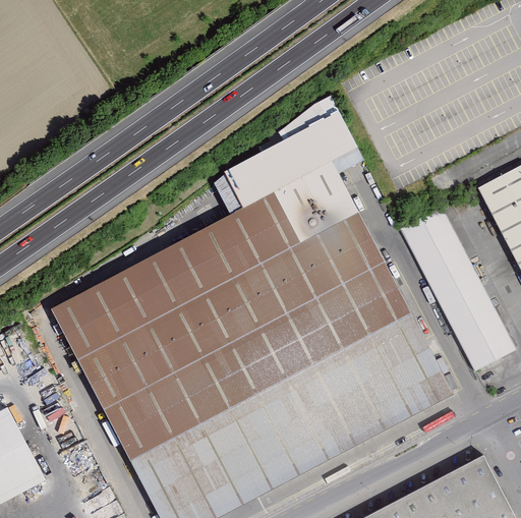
[(338,110),(223,173),(241,209),(332,163),(357,148),(338,110)]
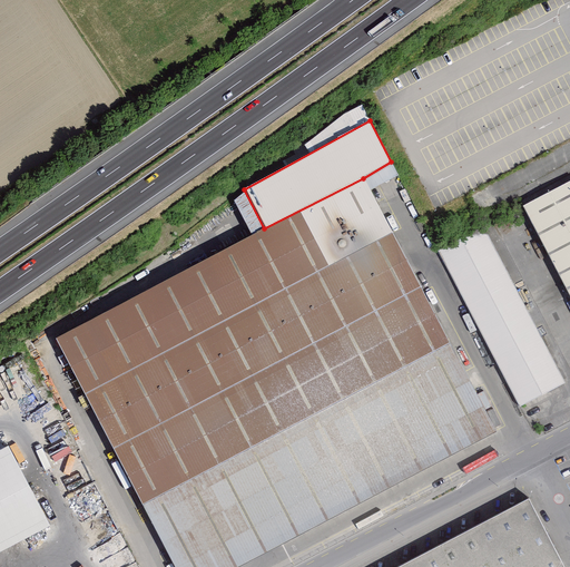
[(264,228),(56,338),(173,566),(235,566),(495,431),(363,178),(264,228)]
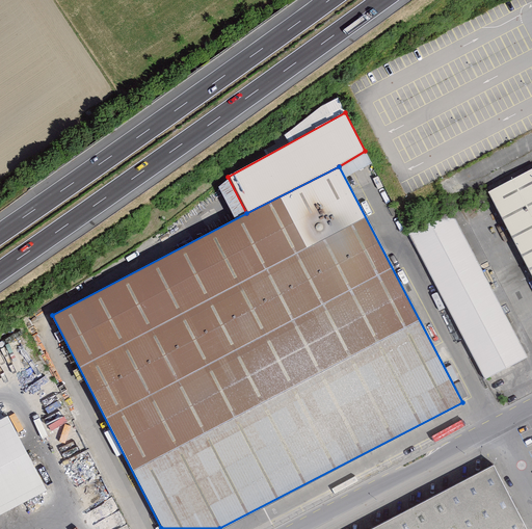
[(531,166),(487,191),(531,278),(531,166)]
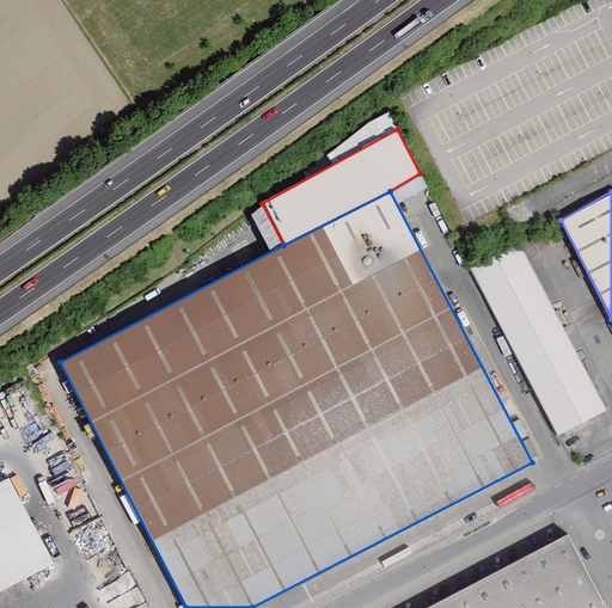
[(606,409),(516,241),(470,268),(557,435),(606,409)]
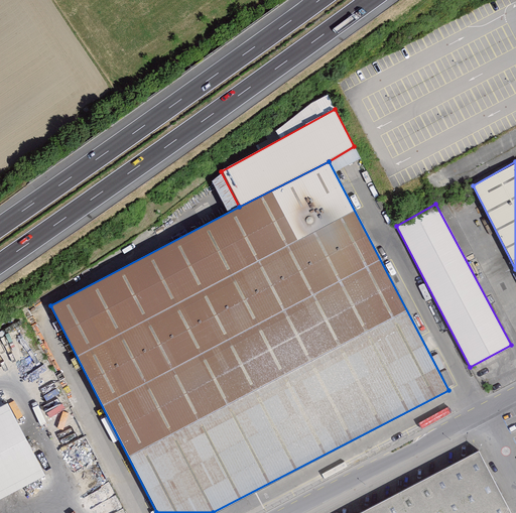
[(0,497),(50,474),(15,399),(0,406),(0,497)]
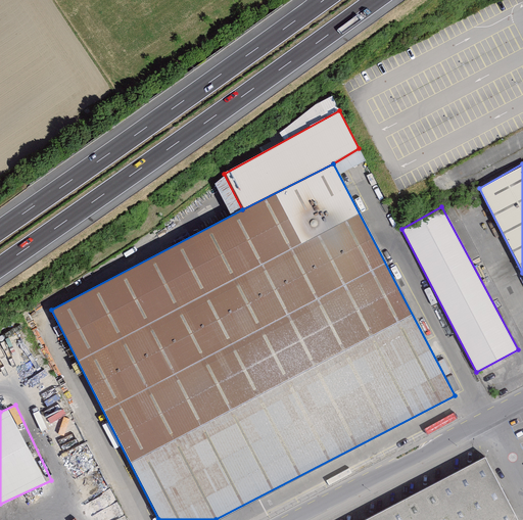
[(517,519),(484,456),(363,519),(517,519)]
